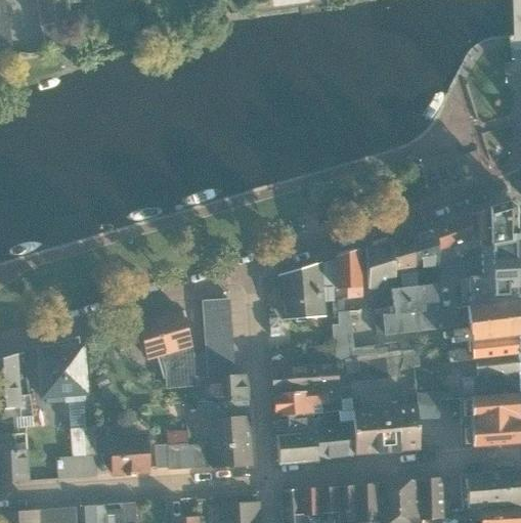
[(506,69),(509,71),(512,71),(515,69),(515,64),(512,62),(509,62),(506,64),(506,69)]
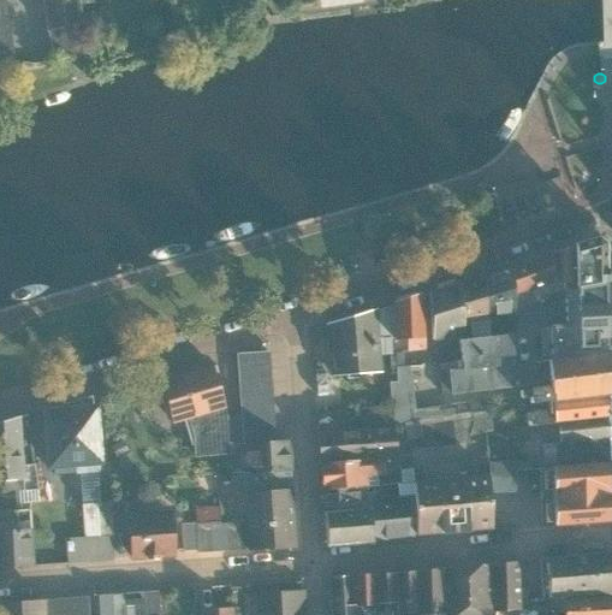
[(577,240),(577,271),(607,262),(606,235),(600,231),(577,240)]
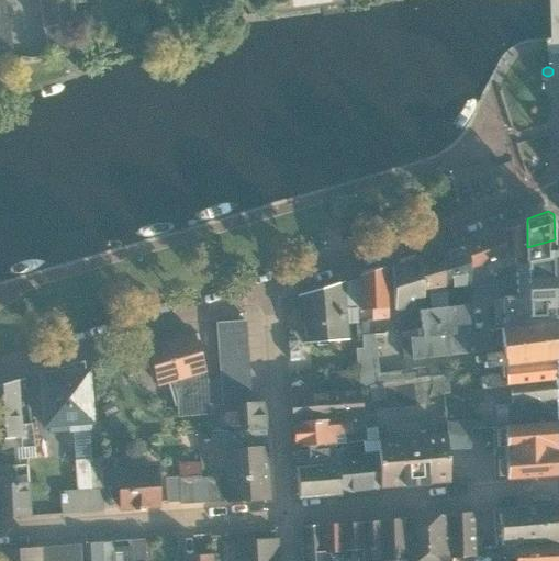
[(527,219),(506,225),(509,254),(527,247),(527,219)]
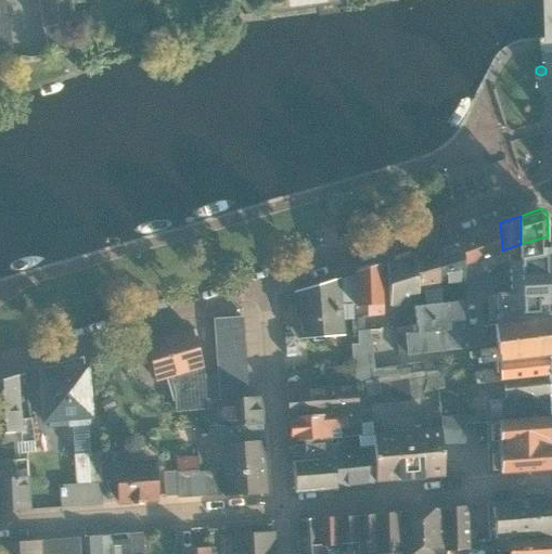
[(500,222),(466,234),(467,263),(502,250),(500,222)]
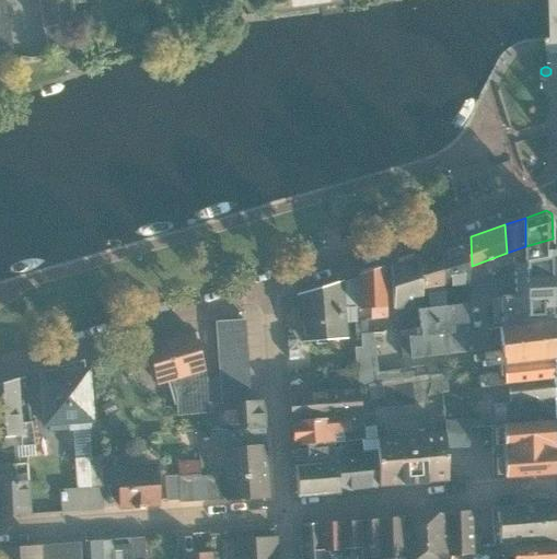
[(471,236),(443,245),(445,286),(472,283),(472,266),(471,236)]
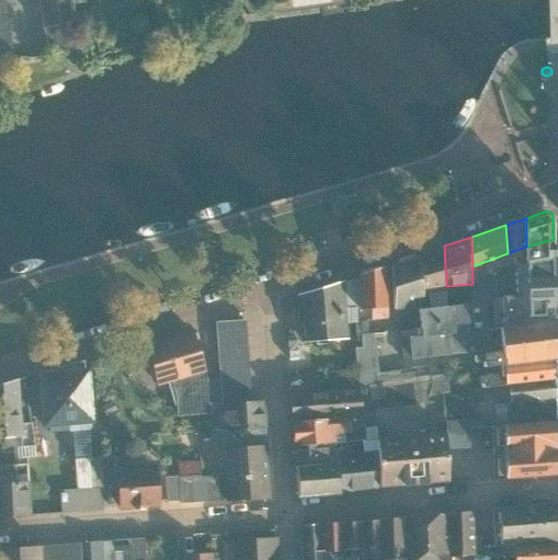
[(555,296),(554,239),(526,247),(528,303),(545,301),(545,296),(555,296)]
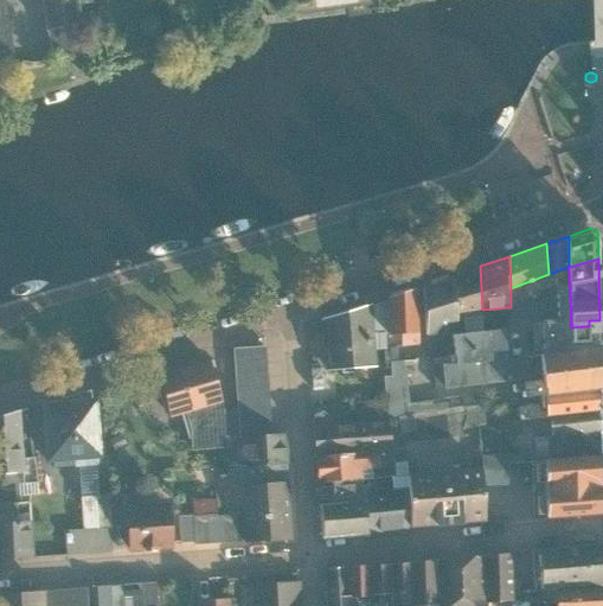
[(480,266),(455,274),(457,312),(482,310),(480,266)]
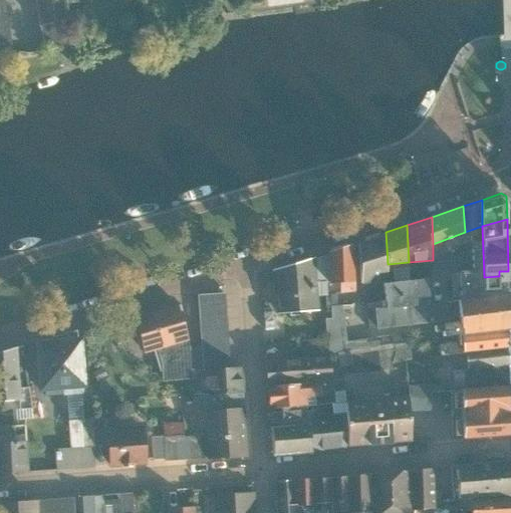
[(386,232),(360,240),(363,281),(389,279),(388,264),(386,232)]
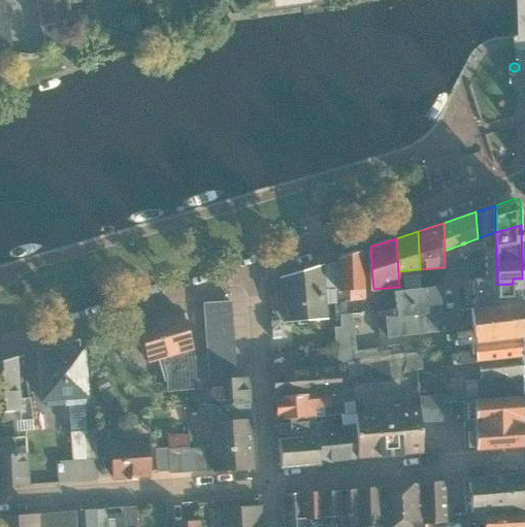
[(363,249),(338,257),(340,291),(366,290),(363,249)]
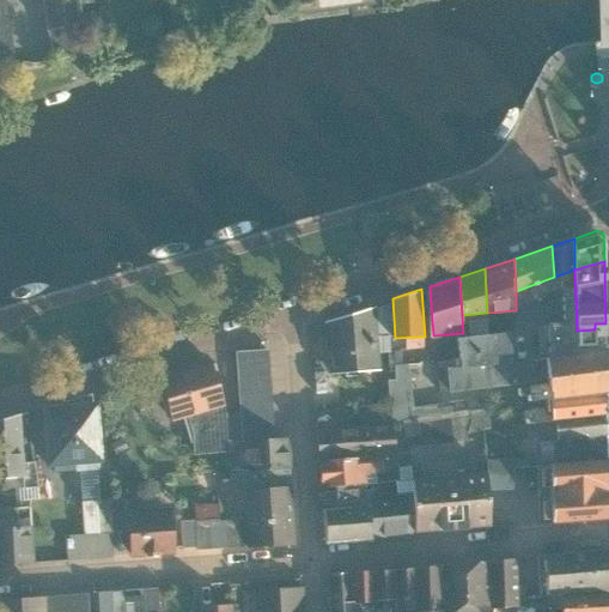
[(376,304),(327,321),(330,374),(379,370),(376,304)]
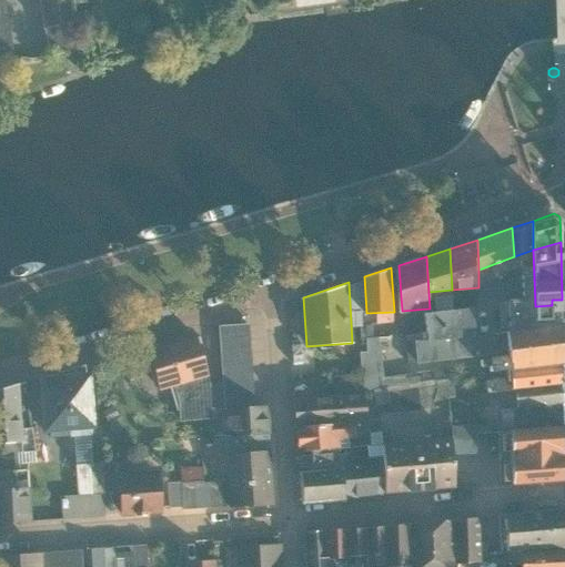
[(474,304),(430,309),(432,336),(476,332),(474,304)]
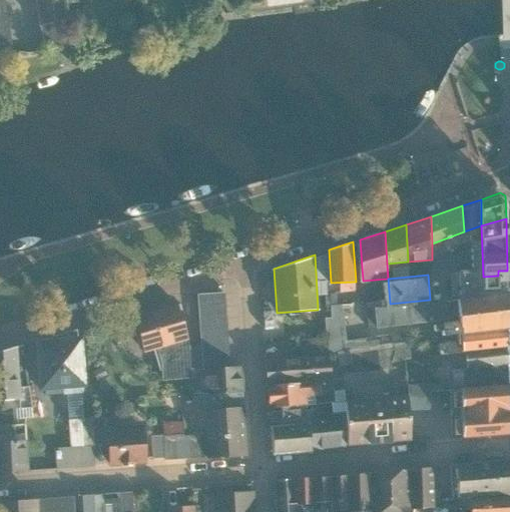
[(445,329),(470,326),(507,324),(505,289),(468,291),(469,315),(444,318),(445,329)]
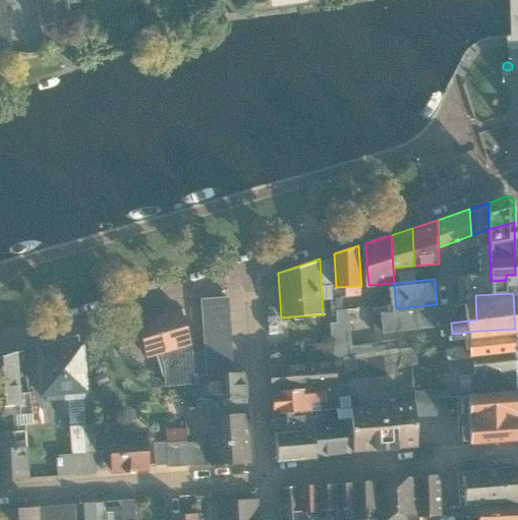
[(208,377),(234,374),(230,297),(203,299),(206,351),(208,377)]
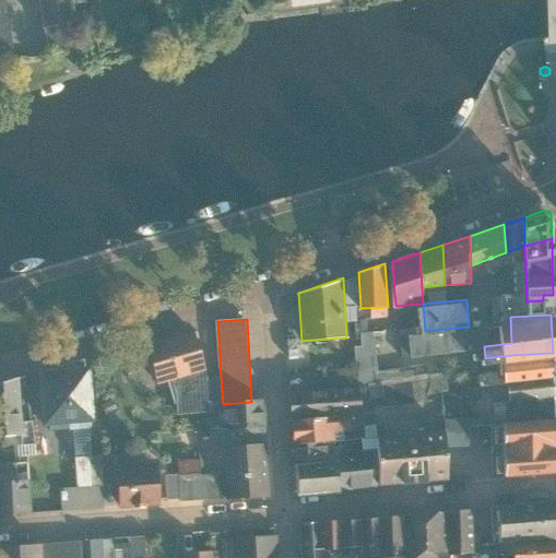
[(488,324),(469,327),(425,331),(402,332),(405,356),(489,345),(488,324)]
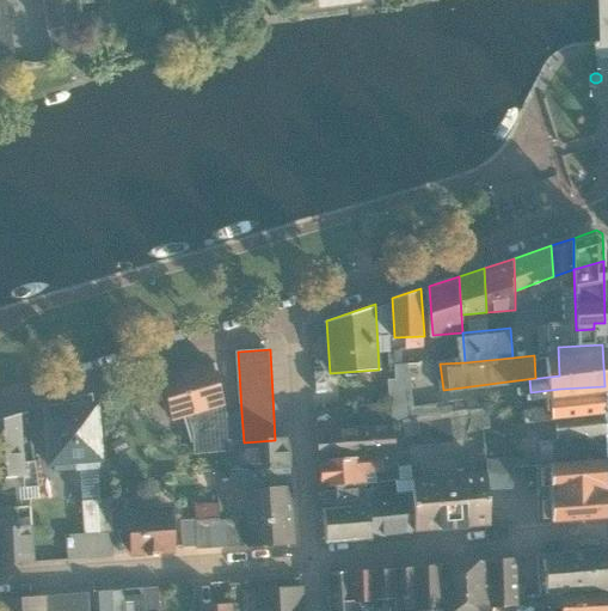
[(210,360),(160,374),(173,420),(188,414),(194,432),(194,452),(226,450),(223,413),(223,404),(210,360)]
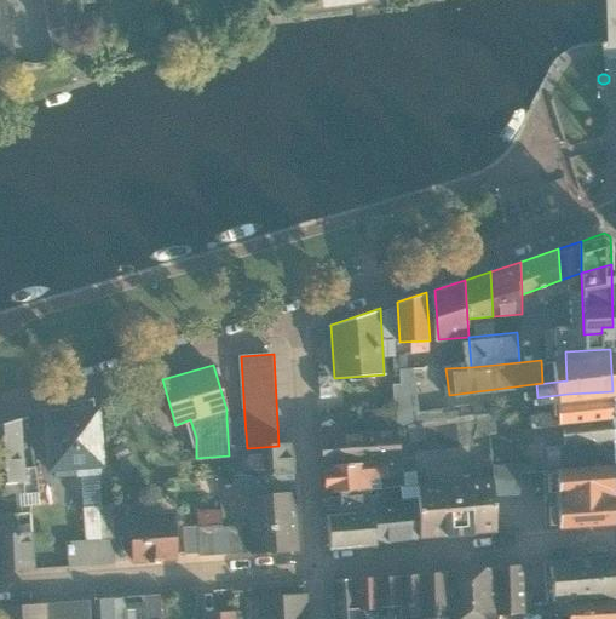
[(539,424),(569,420),(614,416),(612,391),(568,394),(569,405),(536,408),(539,424)]
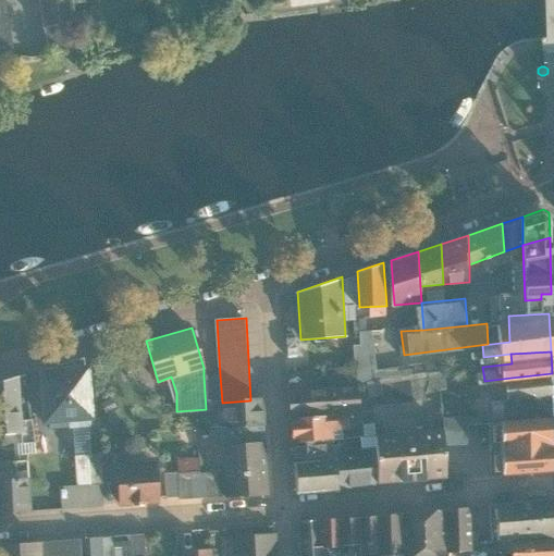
[(41,363),(45,418),(93,415),(89,360),(41,363)]
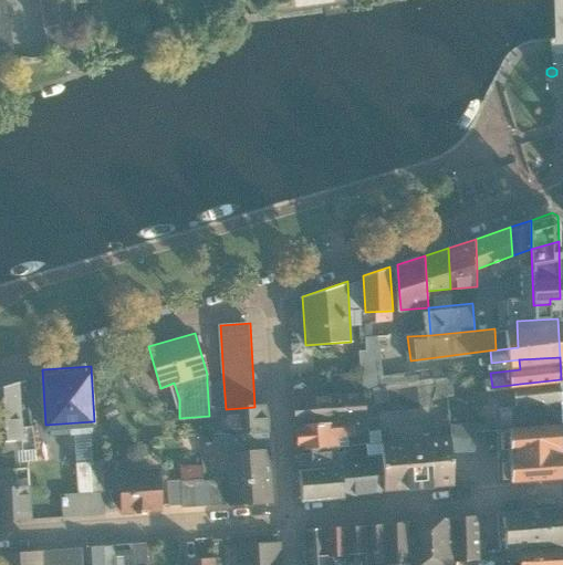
[(520,384),(521,405),(562,403),(561,379),(520,384)]
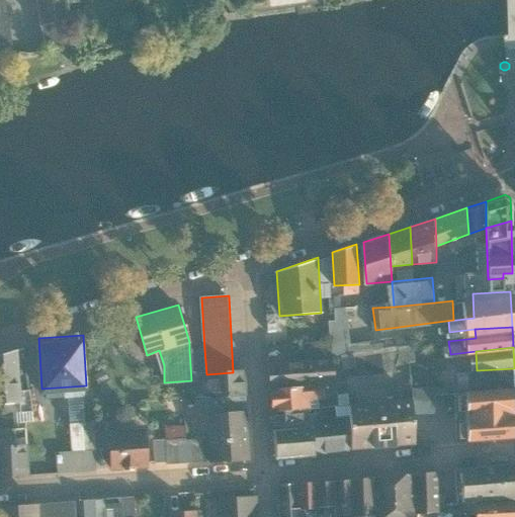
[(204,349),(189,349),(191,380),(206,380),(206,374),(204,349)]
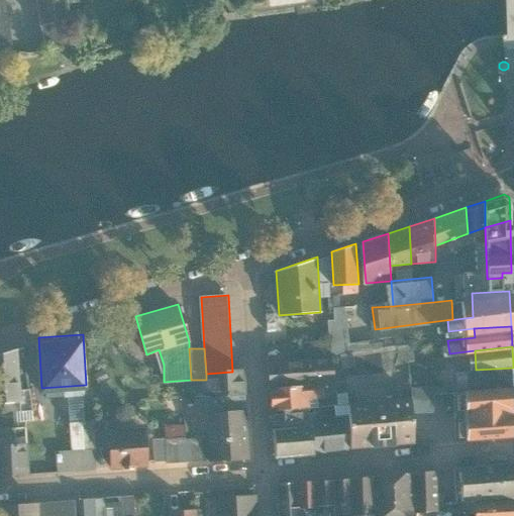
[(0,405),(22,404),(19,351),(0,356),(0,405)]
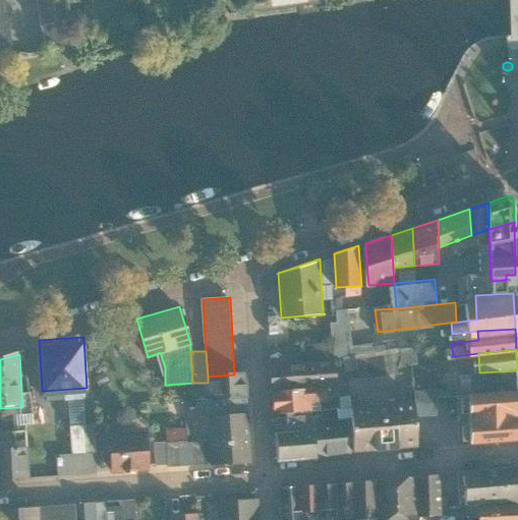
[(273,391),(327,387),(339,386),(338,361),(272,365),(273,391)]
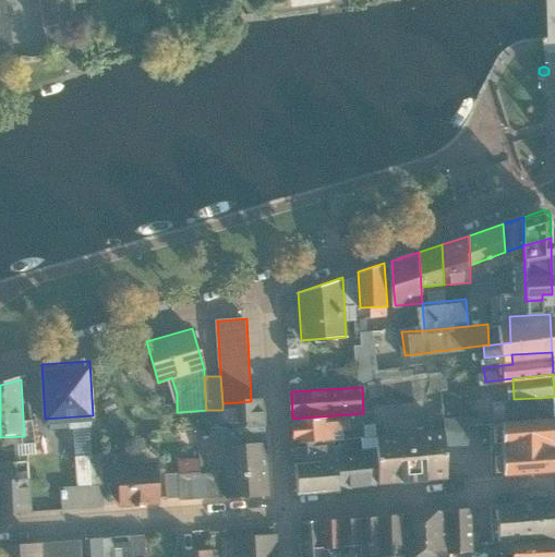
[(514,399),(515,421),(554,419),(554,397),(514,399)]
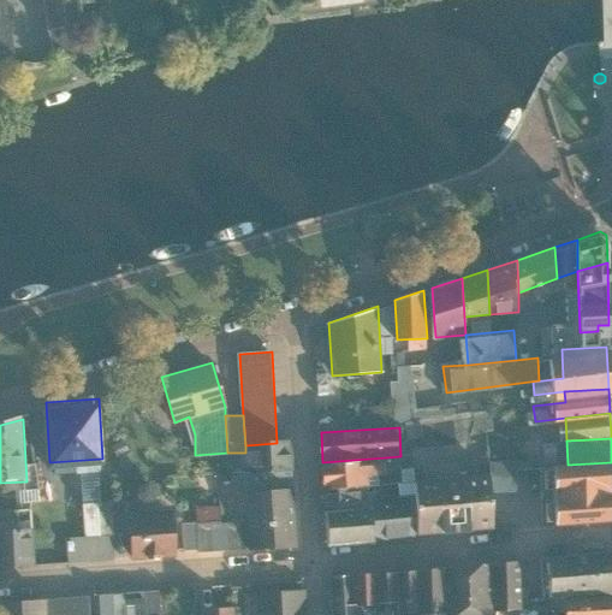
[(277,443),(245,445),(245,453),(247,471),(295,468),(292,442),(277,443)]
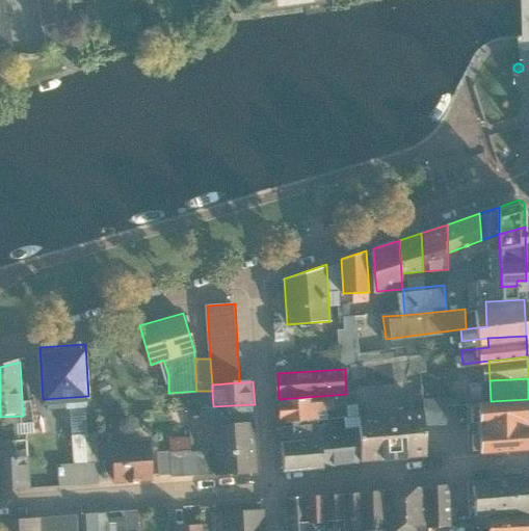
[(279,399),(281,421),(317,418),(316,408),(335,407),(334,395),(279,399)]
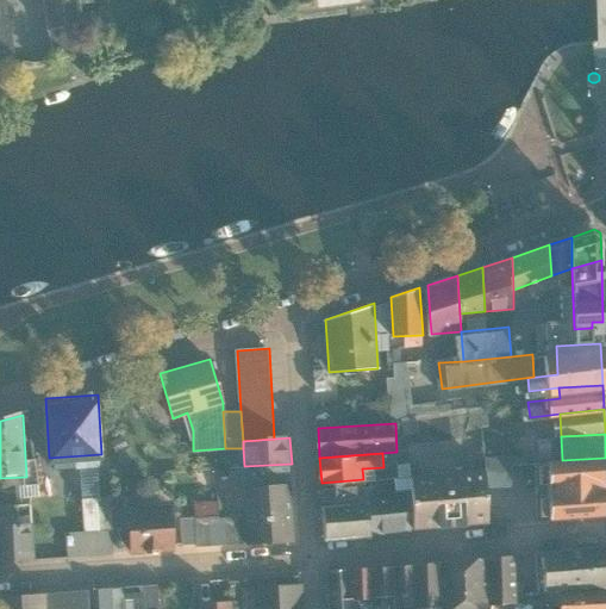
[(605,458),(562,460),(547,460),(550,519),(605,515),(605,458)]
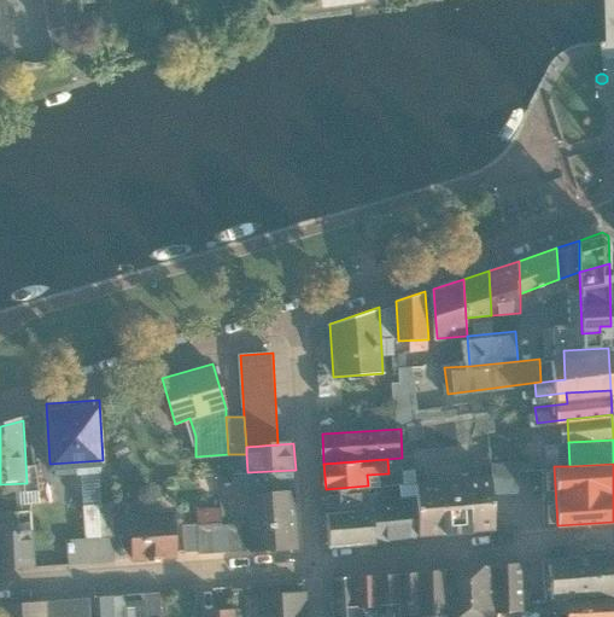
[(296,470),(247,472),(234,473),(235,495),(249,495),(297,492),(296,470)]
